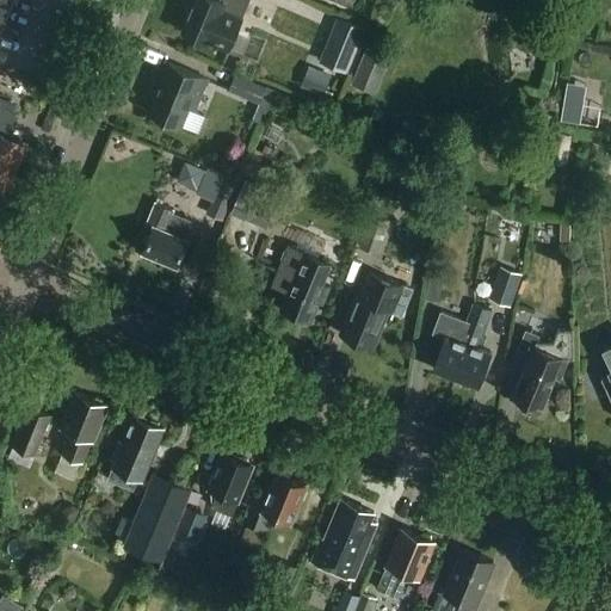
[(0,0),(0,28),(10,0),(0,0)]
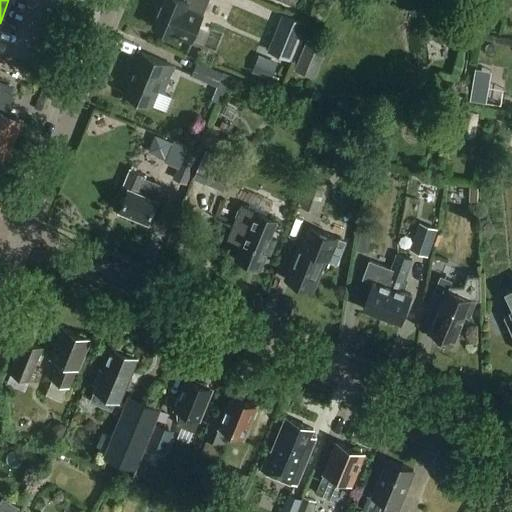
[(209,0),(183,0),(184,1),(181,0),(163,0),(152,26),(175,36),(192,42),(209,0)]
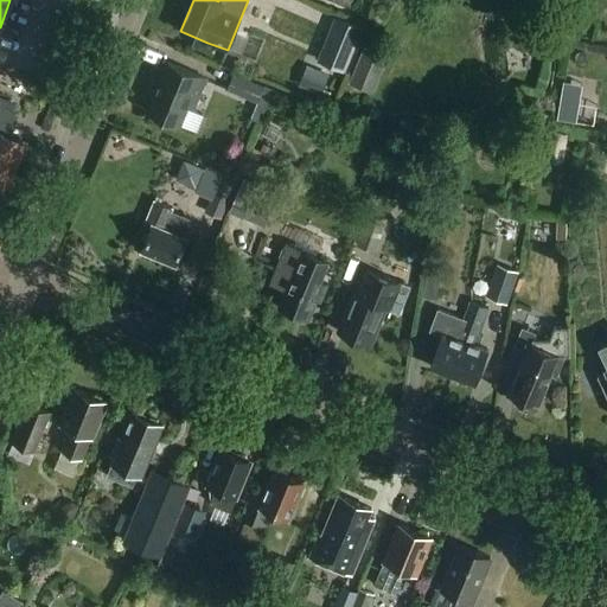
[(334,17),(318,62),(345,72),(363,29),(334,17)]
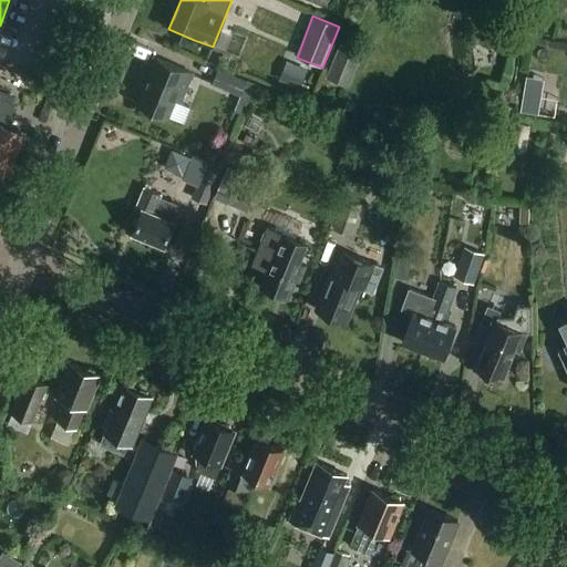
[(327,78),(348,86),(360,59),(339,49),(327,78)]
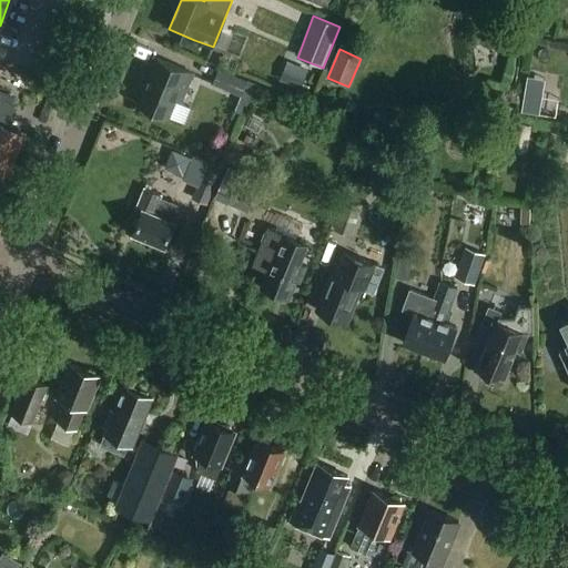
[(156,58),(137,104),(169,118),(184,123),(191,108),(181,103),(193,73),(156,58)]
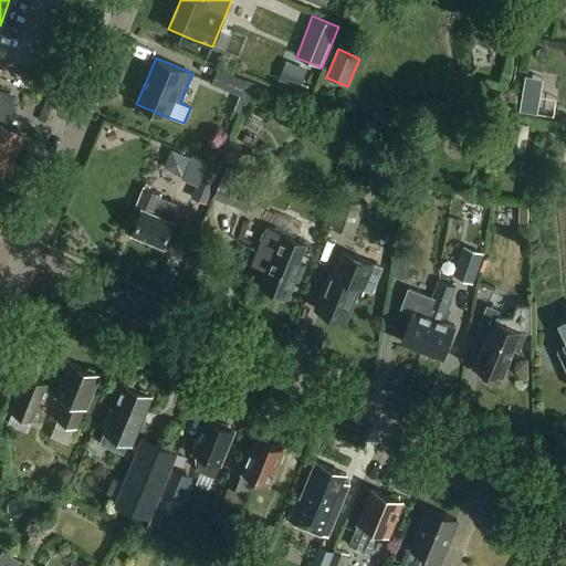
[(285,61),(279,80),(300,88),(307,70),(285,61)]
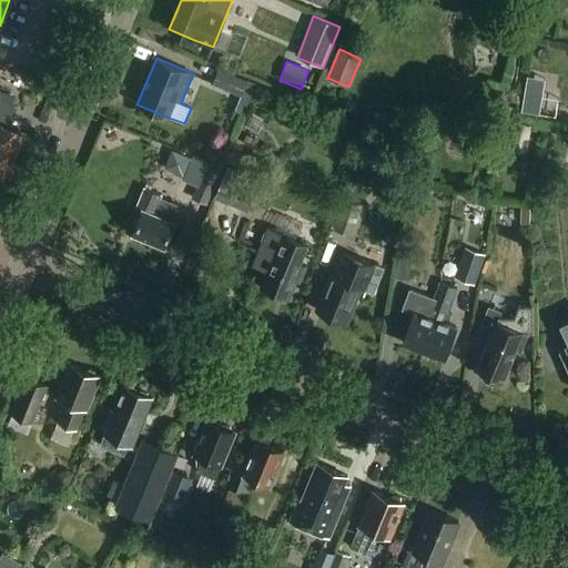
[(217,69),(212,82),(242,95),(247,82),(217,69)]
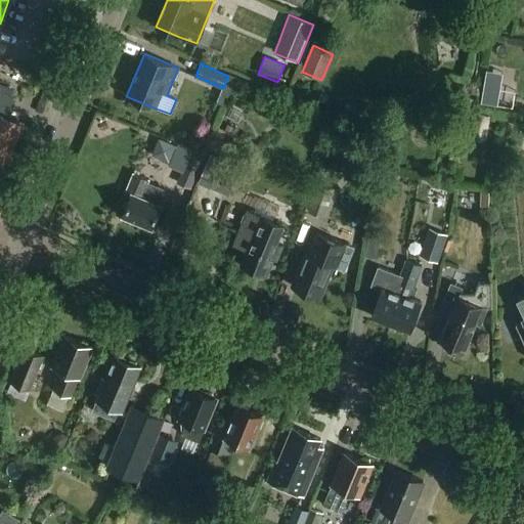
[(13,99),(0,94),(0,159),(7,162),(15,141),(18,142),(23,131),(20,130),(23,125),(6,118),(13,99)]
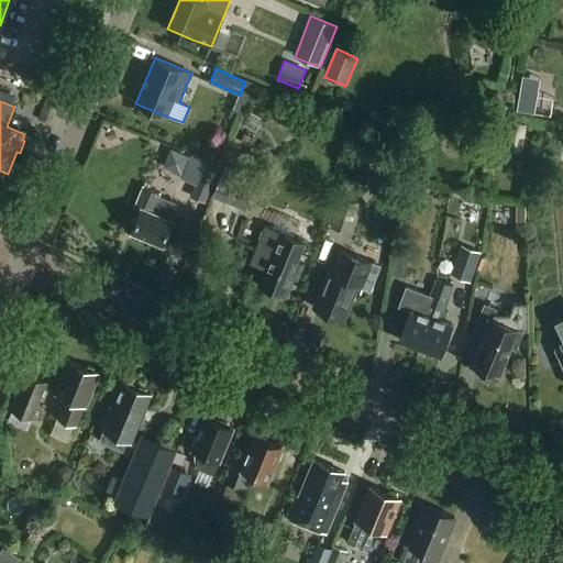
[(501,148),(522,152),(527,124),(506,121),(501,148)]
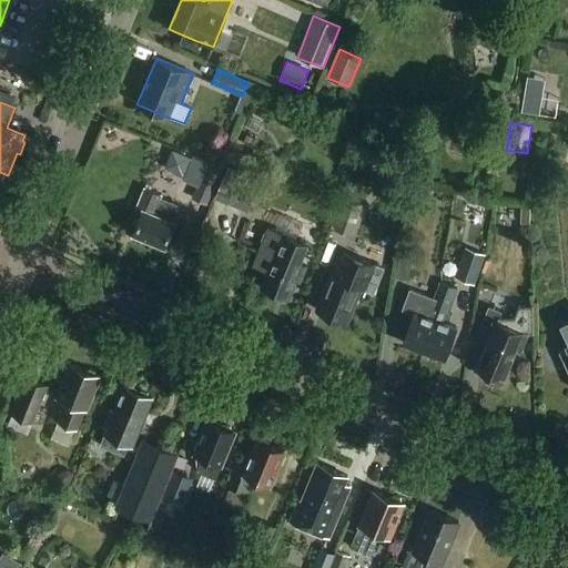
[(346,154),(342,168),(352,170),(355,158),(346,154)]
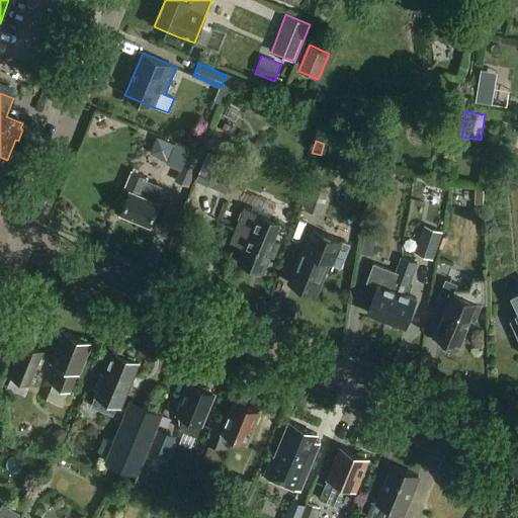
[(176,181),(189,186),(200,160),(187,154),(176,181)]
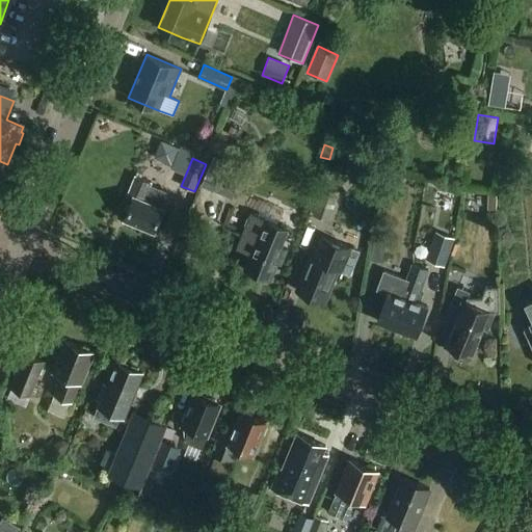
[(202,185),(231,198),(241,177),(211,163),(202,185)]
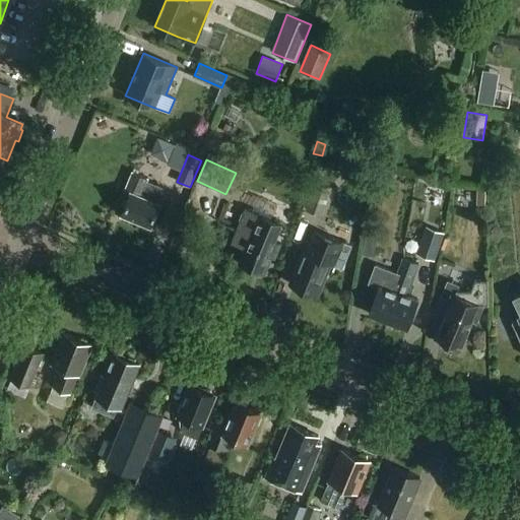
[(147,178),(132,172),(124,190),(130,193),(121,213),(150,225),(159,204),(156,202),(163,188),(145,181),(147,178)]
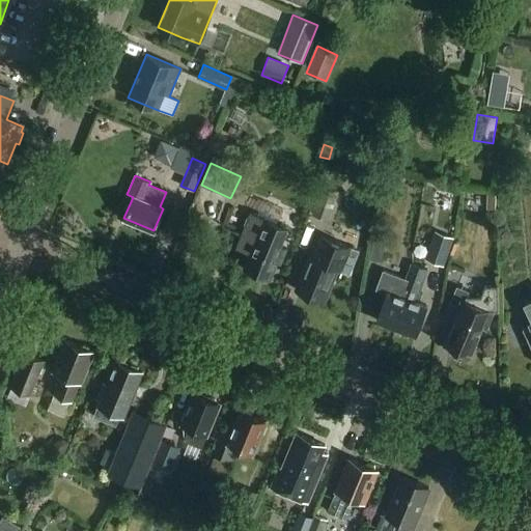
[(312,215),(328,221),(338,193),(323,187),(312,215)]
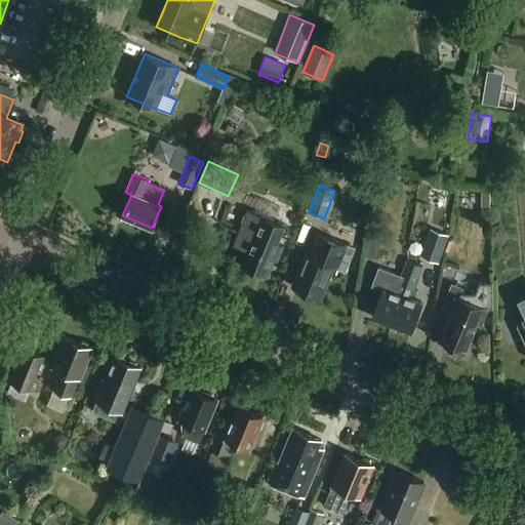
[(234,245),(247,251),(242,265),(245,267),(246,271),(251,273),(255,270),(267,275),(273,258),(276,260),(282,245),(275,242),(282,226),(247,212),(234,245)]
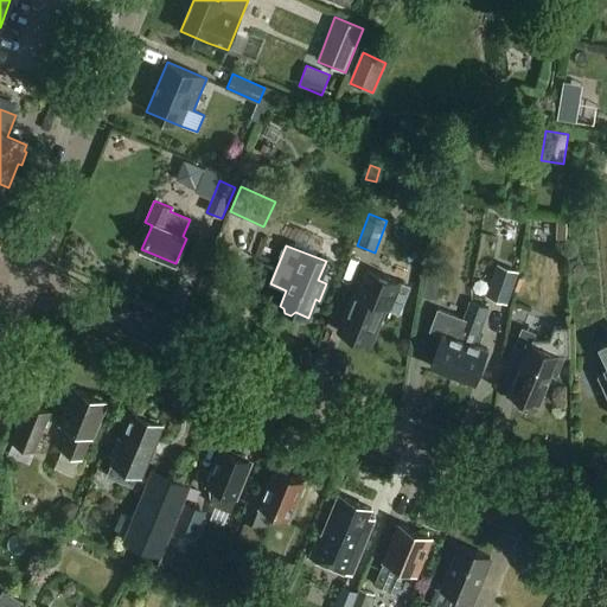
[(423,296),(438,299),(443,263),(429,261),(423,296)]
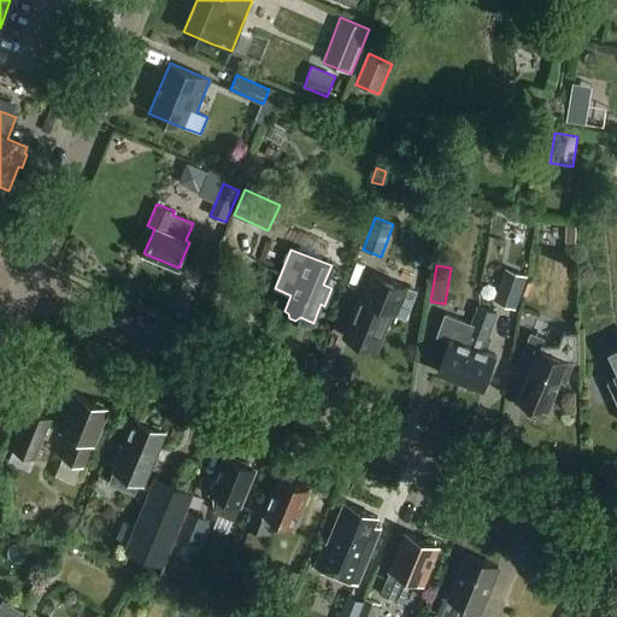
[(494,303),(516,310),(528,276),(505,269),(494,303)]
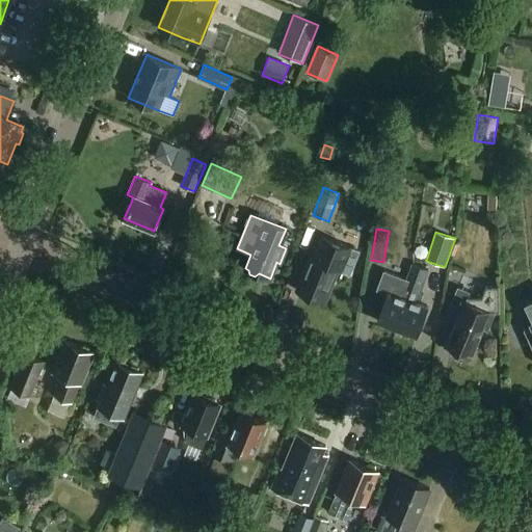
[(313,256),(299,289),(325,298),(330,285),(334,287),(341,270),(349,273),(358,251),(322,237),(315,257),(313,256)]
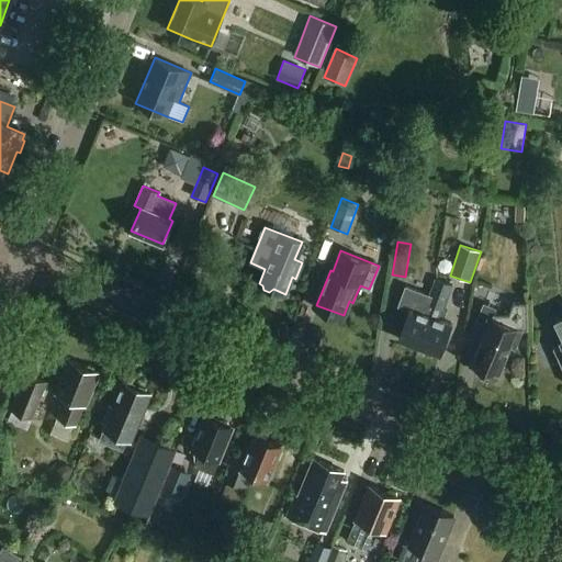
[(437,281),(433,293),(447,299),(451,287),(437,281)]
